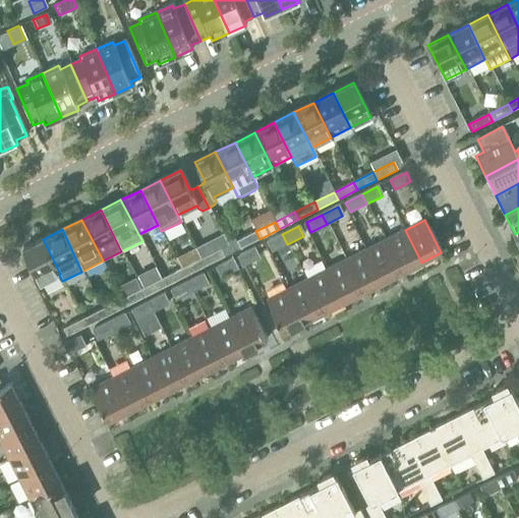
[(421,263),(405,230),(385,240),(401,273),(421,263)]
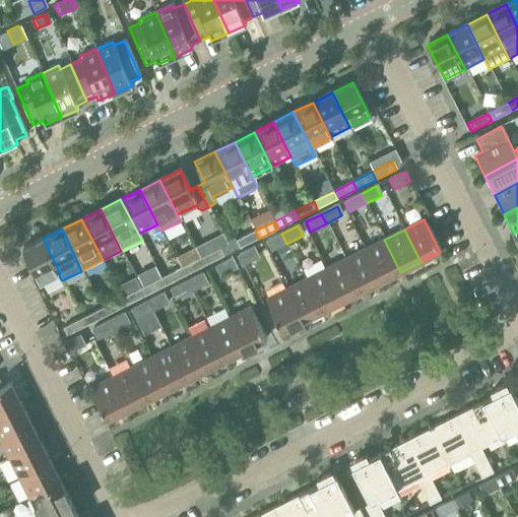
[(259,239),(255,231),(235,241),(239,249),(259,239)]
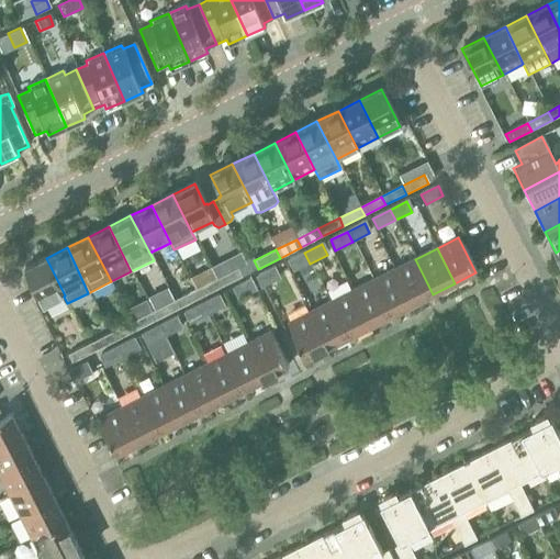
[(310,264),(304,253),(288,261),(293,271),(310,264)]
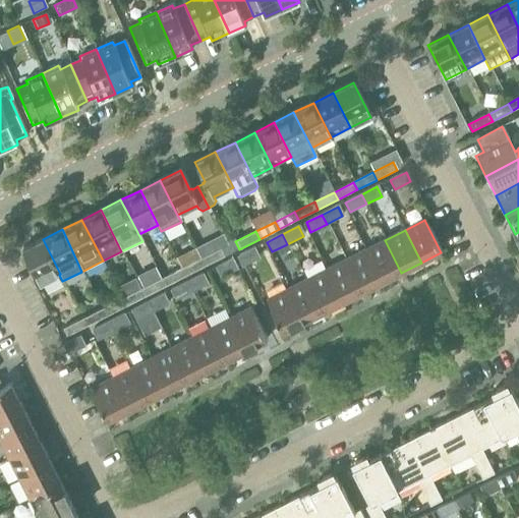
[(60,274),(43,239),(21,249),(40,285),(59,275),(60,274)]
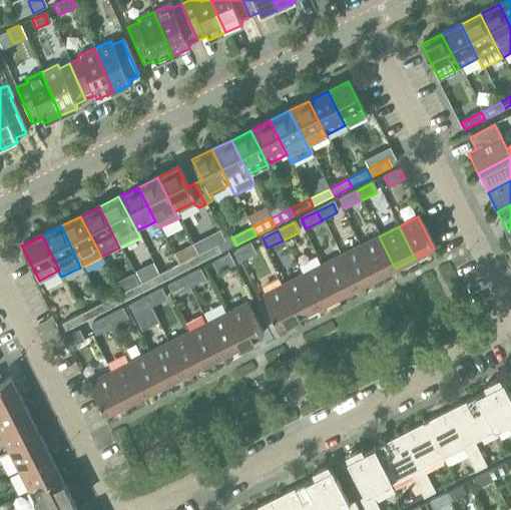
[(395,269),(379,236),(360,246),(376,278),(395,269)]
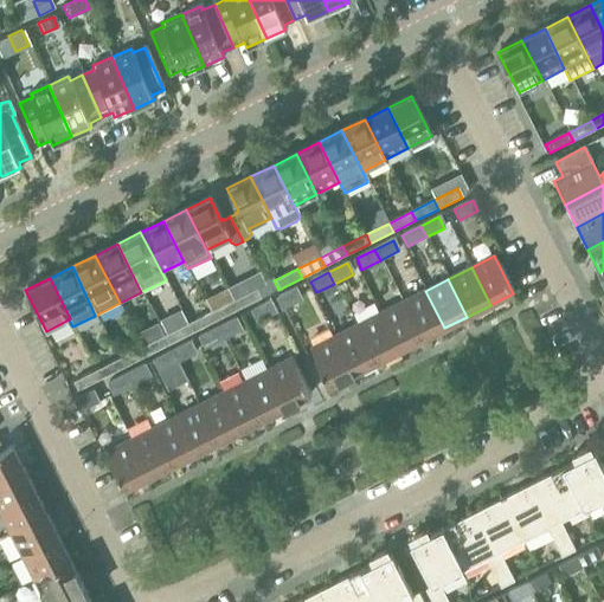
[(233,302),(237,310),(261,299),(256,290),(233,302)]
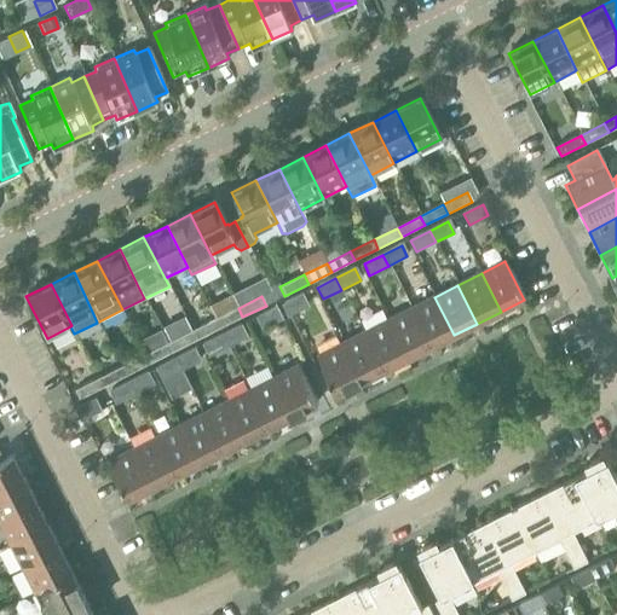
[(306,307),(301,296),(282,306),(288,317),(306,307)]
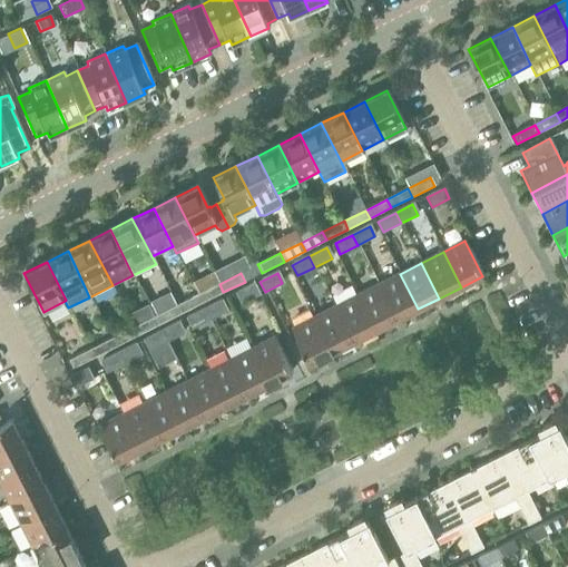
[(418,309),(400,274),(378,285),(395,320),(418,309)]
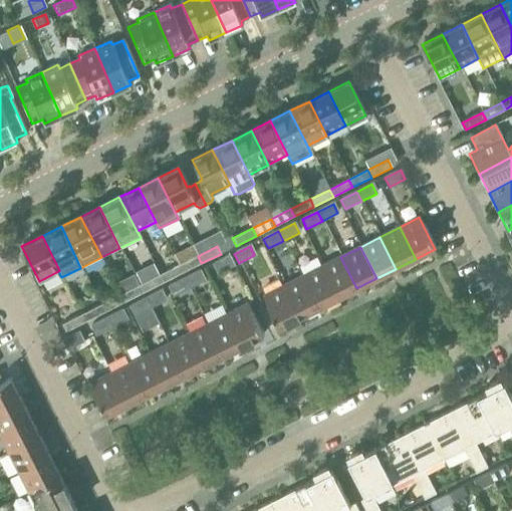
[(201,263),(198,256),(178,266),(182,273),(201,263)]
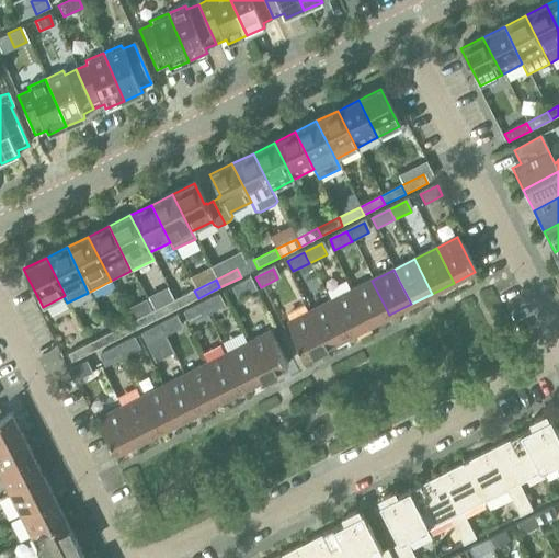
[(249,281),(232,289),(238,299),(254,291),(249,281)]
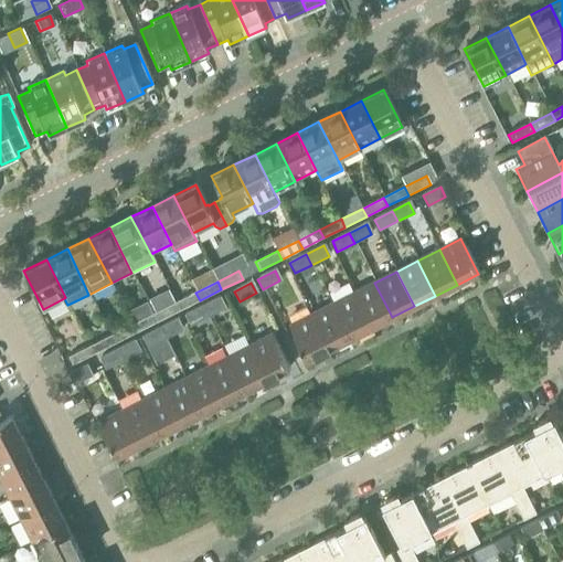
[(392,317),(374,283),(353,294),(371,328),(392,317)]
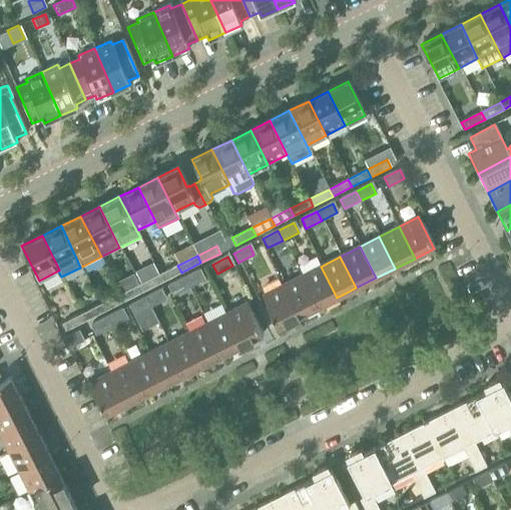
[(158,275),(162,283),(181,273),(177,266),(158,275)]
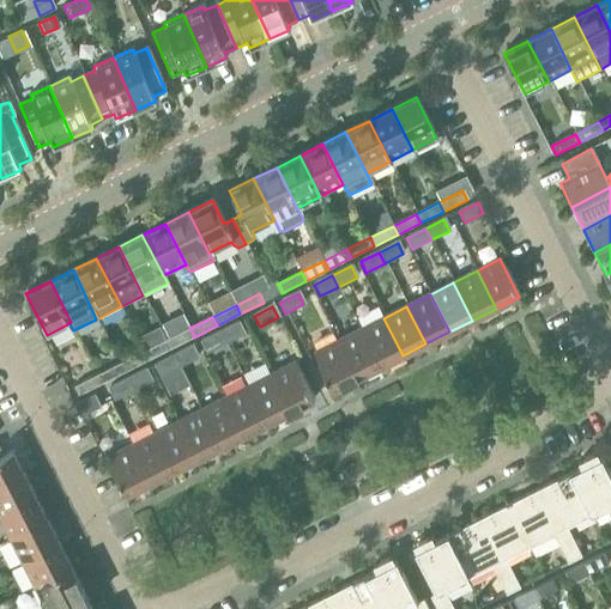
[(403,355),(383,318),(360,330),(379,367),(403,355)]
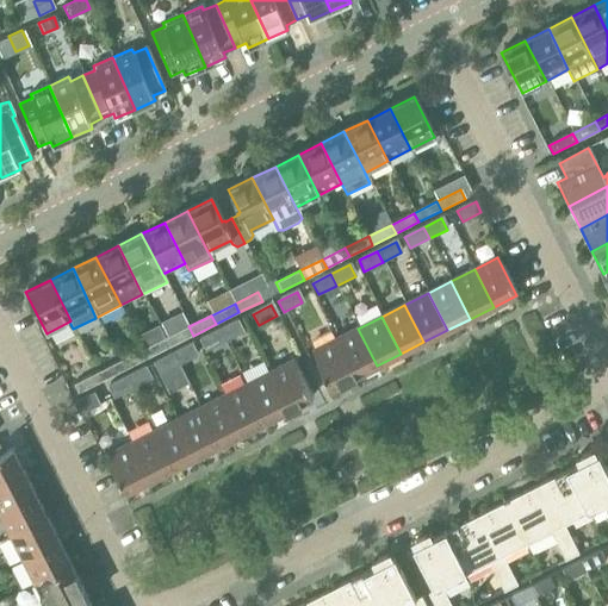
[(219,331),(224,342),(242,333),(237,322),(219,331)]
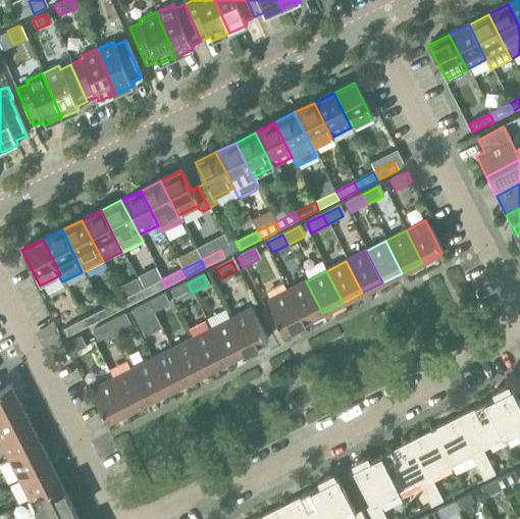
[(165,288),(161,279),(142,290),(146,298),(165,288)]
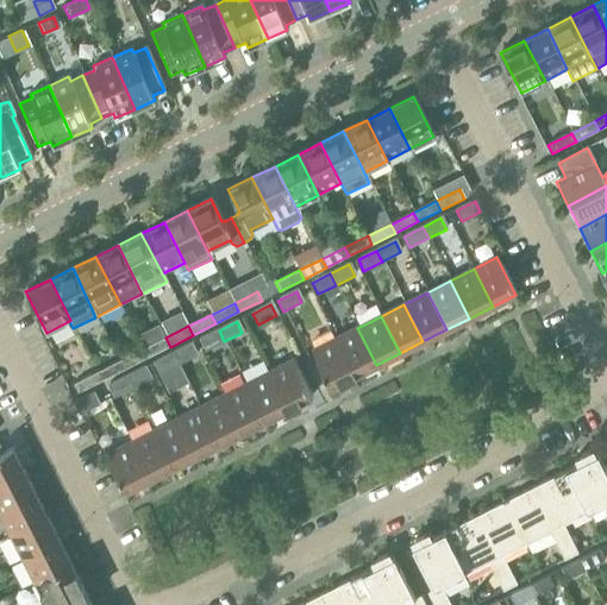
[(376,365),(357,328),(335,340),(354,377),(376,365)]
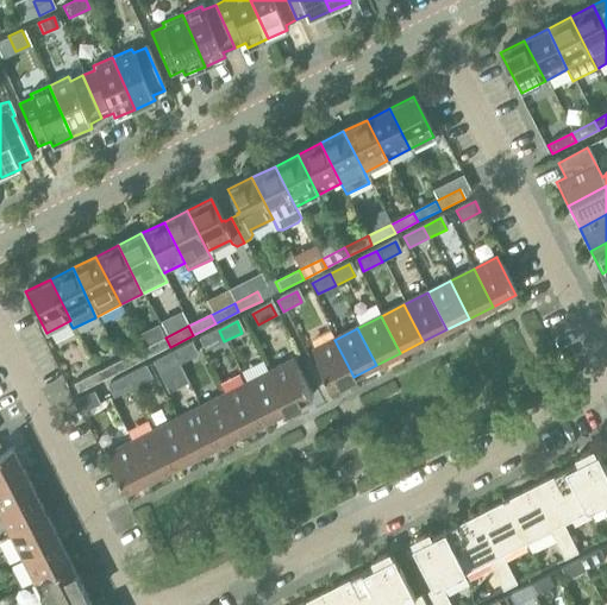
[(224,341),(219,331),(200,340),(205,351),(224,341)]
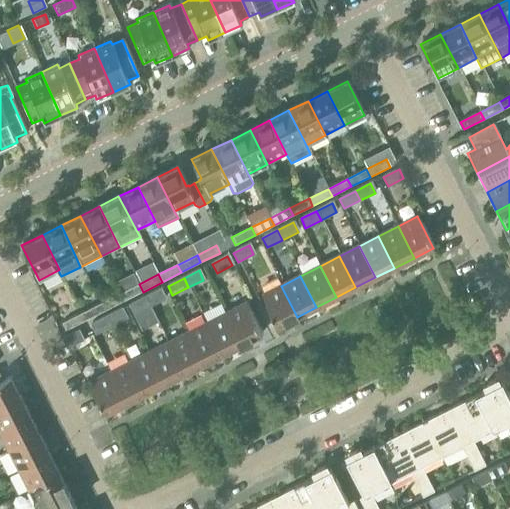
[(143,292),(139,284),(119,294),(123,302),(143,292)]
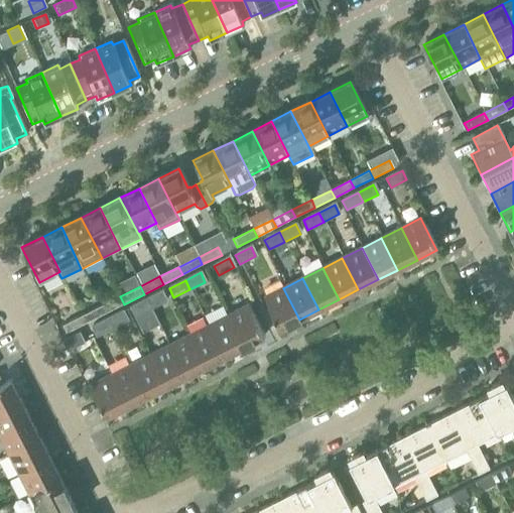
[(299,319),(283,288),(263,297),(279,330),(299,319)]
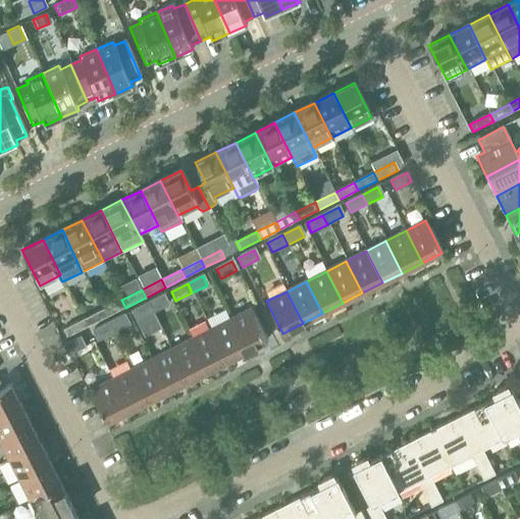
[(147,304),(152,313),(168,305),(163,296),(147,304)]
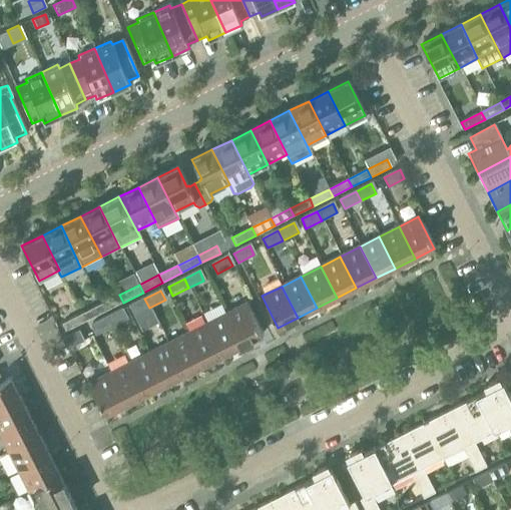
[(123,303),(119,295),(100,305),(104,312),(123,303)]
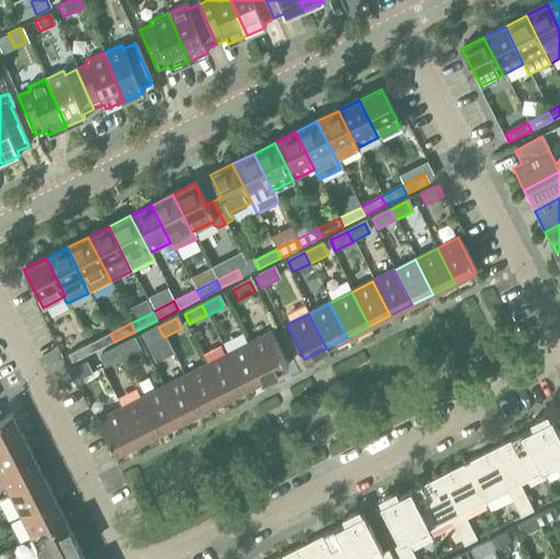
[(164,337),(158,327),(142,336),(147,346),(164,337)]
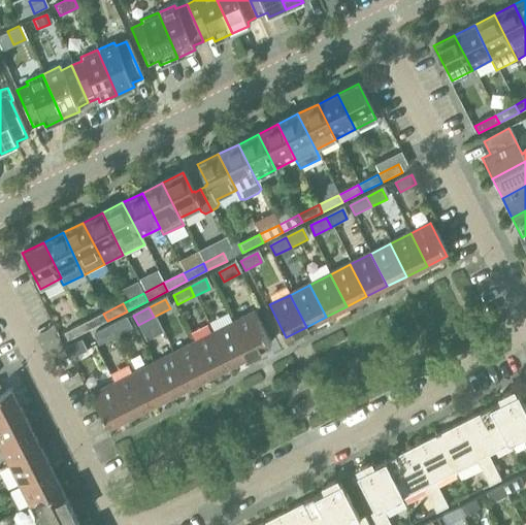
[(233,323),(250,356),(269,346),(254,313),(233,323)]
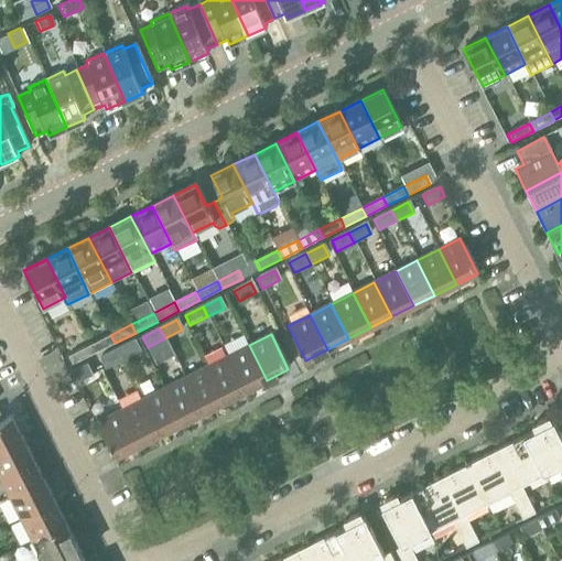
[(89,346),(94,354),(115,343),(110,335),(89,346)]
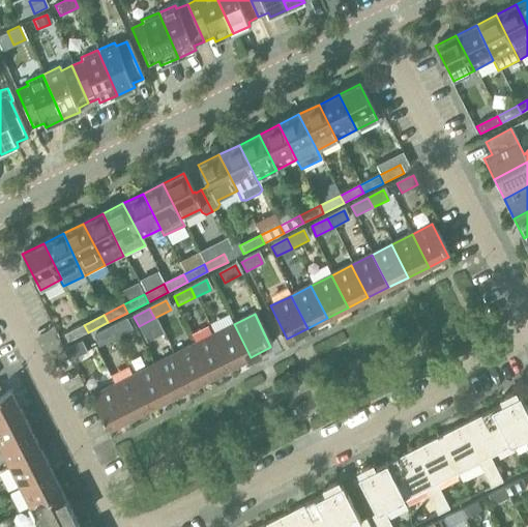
[(109,328),(114,339),(130,330),(125,320),(109,328)]
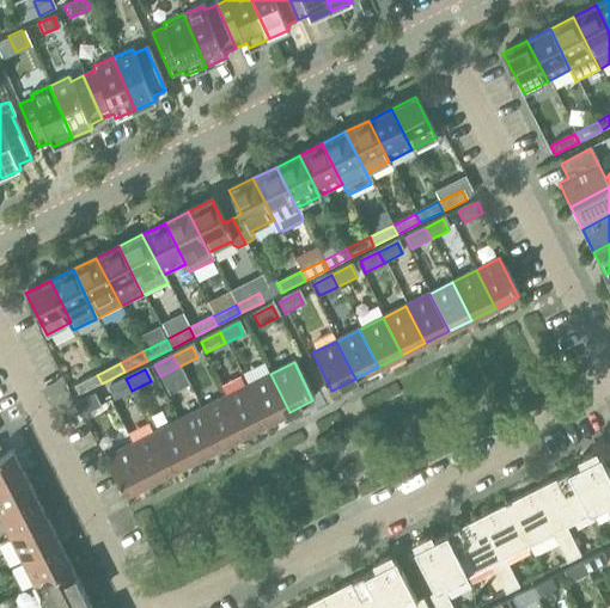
[(290,412),(270,374),(246,386),(266,424),(290,412)]
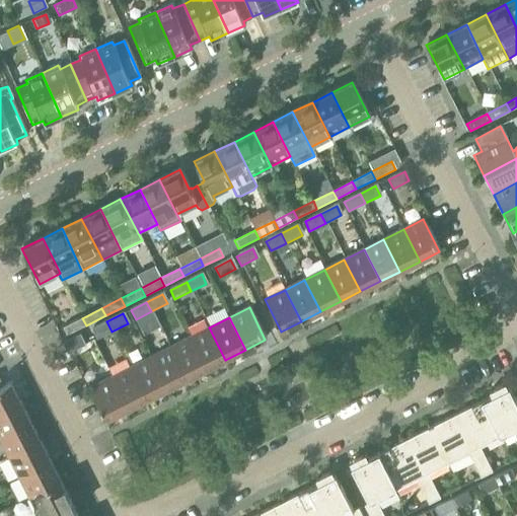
[(86,325),(82,318),(62,327),(66,336),(86,325)]
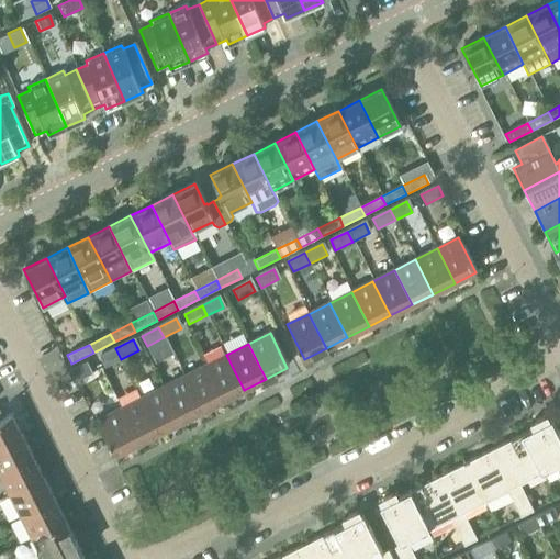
[(121,359),(115,348),(99,357),(104,367),(121,359)]
